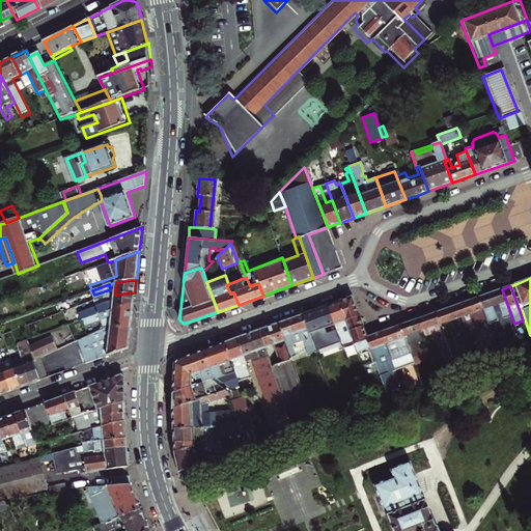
[(492,292),(479,297),(488,324),(499,320),(493,306),(499,304),(504,318),(511,315),(502,289),(492,292)]
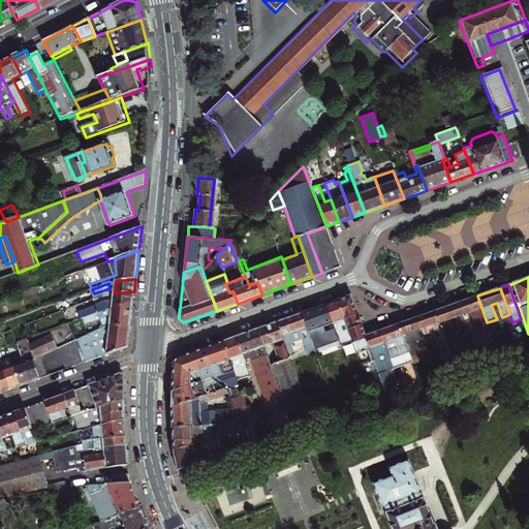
[(99,314),(132,303),(133,297),(134,291),(115,293),(107,293),(94,299),(99,314)]
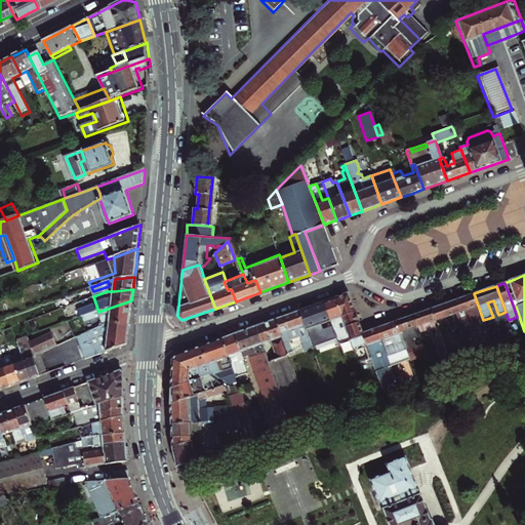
[(370,355),(363,333),(357,317),(349,295),(348,293),(335,297),(342,317),(349,334),(354,349),(363,345),(368,358),(370,356),(370,355)]
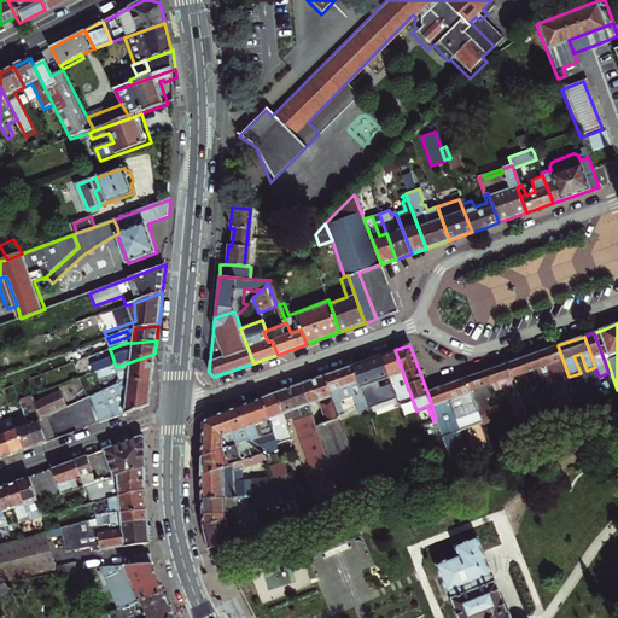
[(532,355),(508,363),(513,378),(537,369),(541,378),(549,375),(566,421),(583,415),(569,377),(558,345),(532,355)]
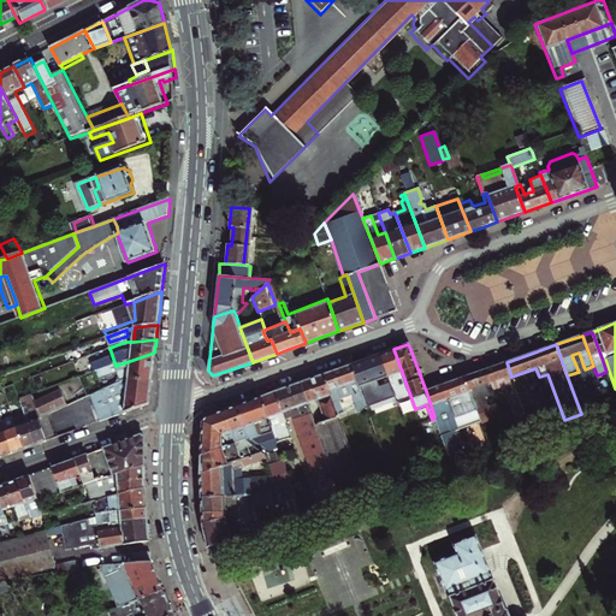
[(388,351),(379,354),(388,377),(402,372),(394,349),(388,351)]
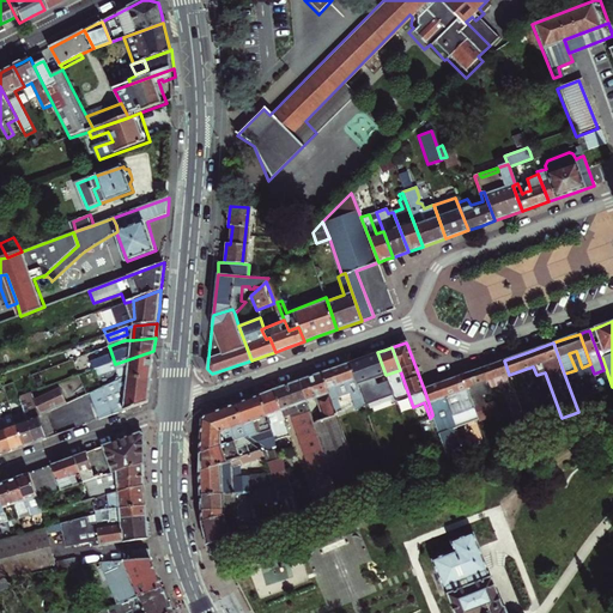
[(115,364),(92,372),(95,378),(111,374),(110,369),(116,368),(121,381),(129,377),(151,380),(152,366),(153,351),(115,364)]
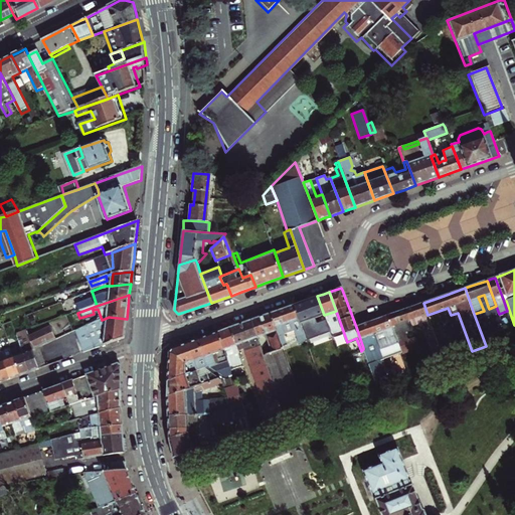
[(324,315),(317,296),(312,298),(300,302),(294,304),(305,333),(310,331),(308,324),(315,322),(320,335),(328,333),(322,316),(324,315)]
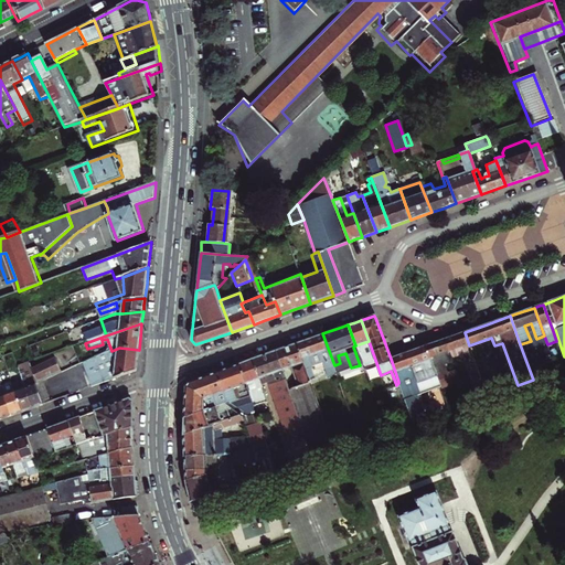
[(482,383),(481,380),(469,345),(465,332),(456,336),(445,339),(451,358),(458,355),(466,374),(469,373),(475,385),(482,383)]
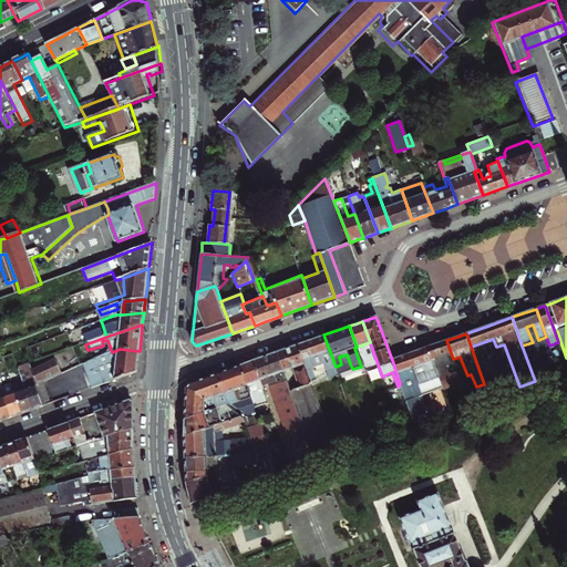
[(310,340),(297,344),(307,371),(325,364),(330,380),(339,377),(338,372),(336,367),(323,334),(310,340)]
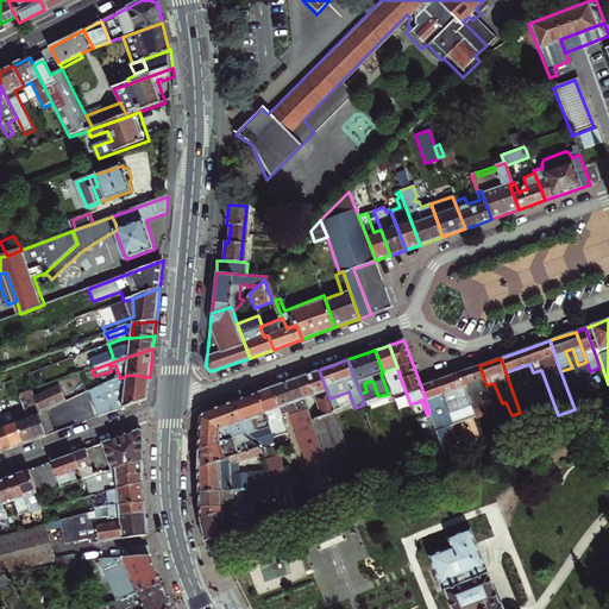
[(471,369),(459,372),(466,391),(475,416),(476,418),(484,414),(488,415),(496,412),(493,400),(484,403),(481,394),(489,390),(487,385),(479,365),(471,369)]
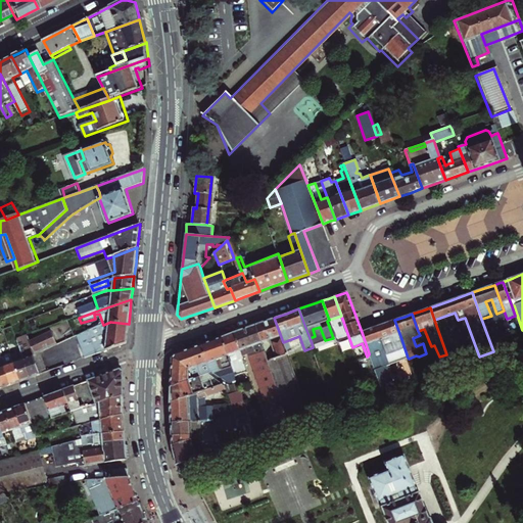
[(341,316),(329,320),(335,337),(347,333),(341,316)]
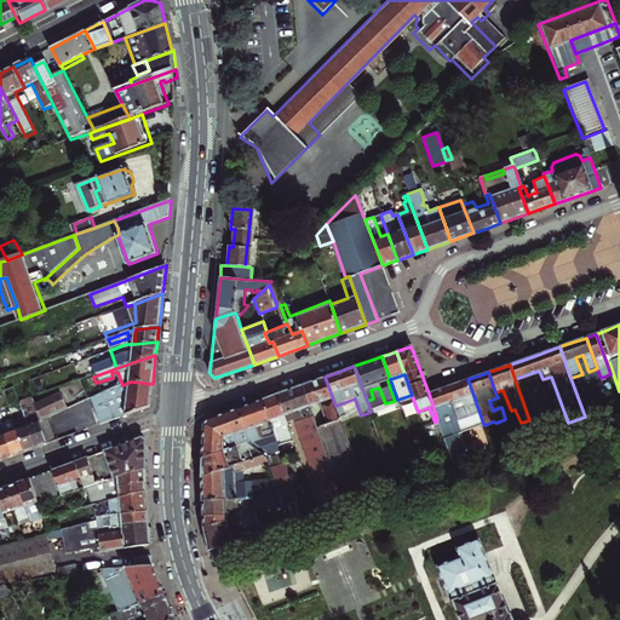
[(317,428),(333,470),(342,494),(344,501),(345,505),(368,495),(367,489),(336,406),(325,377),(314,382),(303,385),(310,407),(320,403),(328,424),(317,428)]
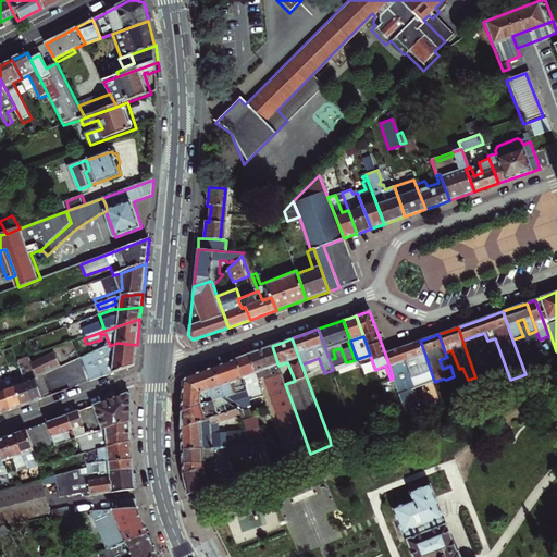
[(416,388),(434,381),(426,358),(420,341),(411,345),(400,348),(405,360),(416,388)]
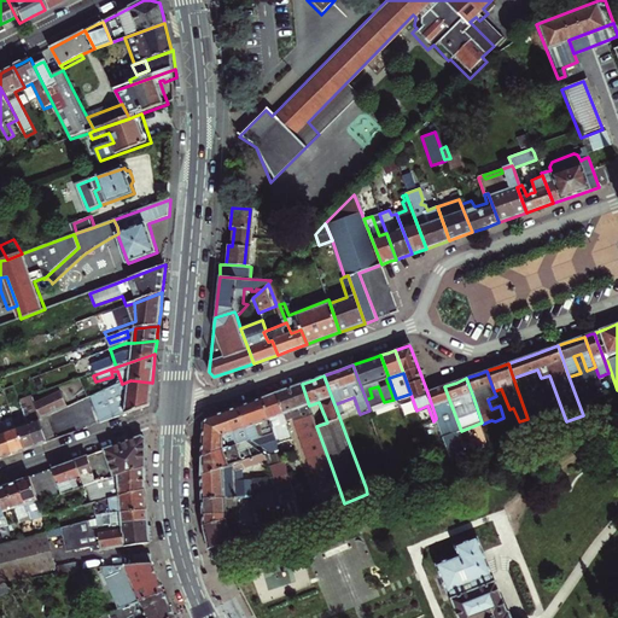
[(89,396),(100,424),(149,407),(150,396),(152,383),(130,380),(122,384),(89,396)]
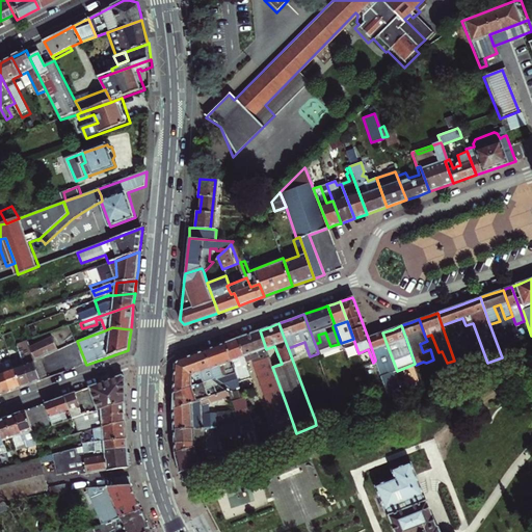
[(271,409),(286,403),(272,367),(266,349),(260,330),(256,331),(248,335),(265,378),(260,379),(261,383),(264,382),(267,391),(265,392),(271,409)]
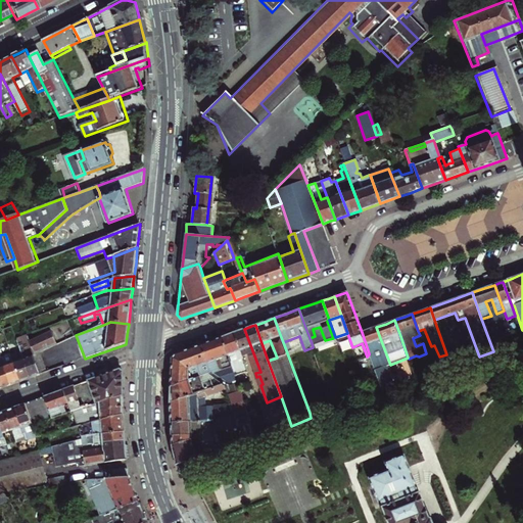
[(370,329),(362,332),(369,353),(373,352),(372,350),(380,347),(377,339),(380,338),(376,327),(370,329)]
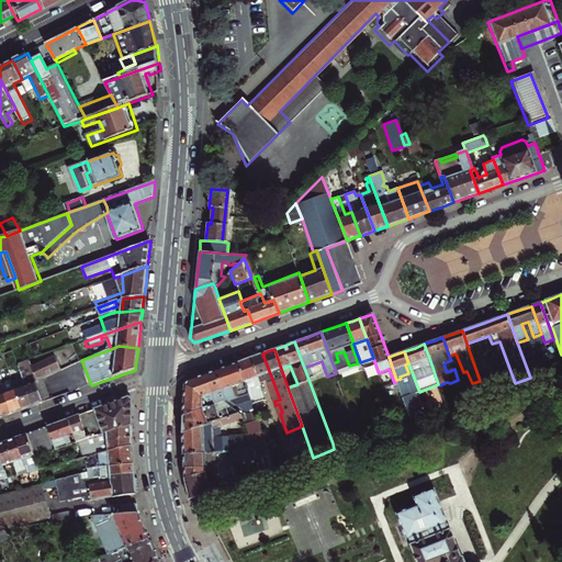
[(55,352),(30,361),(35,378),(43,375),(45,374),(62,368),(55,352)]
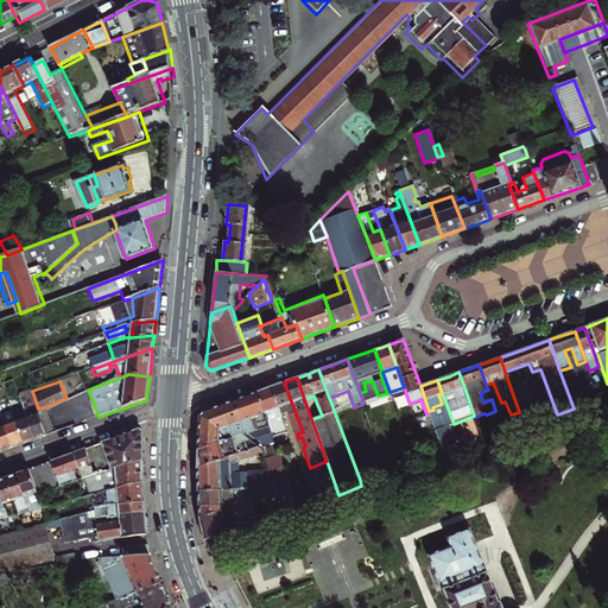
[(272,387),(287,431),(291,441),(298,438),(297,434),(303,432),(284,382),(278,385),(272,387)]
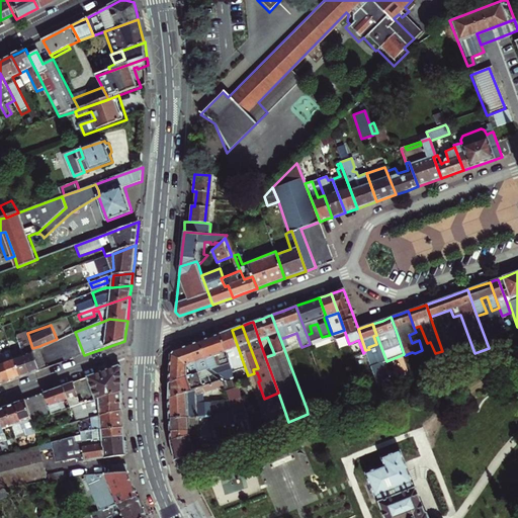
[(233,372),(245,367),(232,330),(226,331),(219,334),(226,351),(230,363),(232,367),(233,372)]
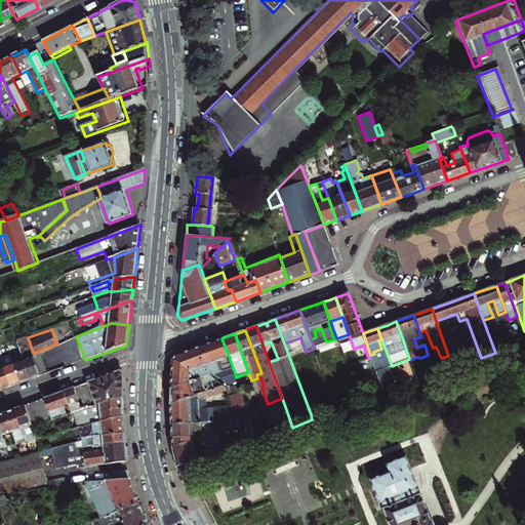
[(213,341),(202,346),(211,372),(219,377),(235,372),(233,368),(229,370),(223,372),(219,364),(218,360),(229,356),(221,338),(213,341)]
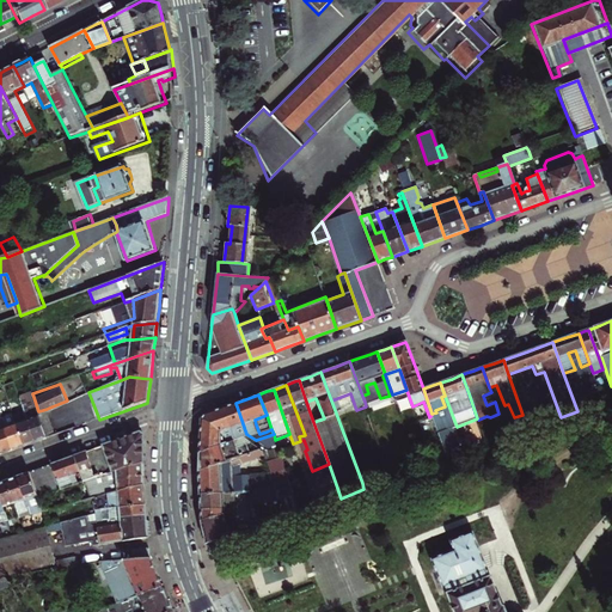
[(22,401),(28,414),(35,410),(28,397),(22,401)]
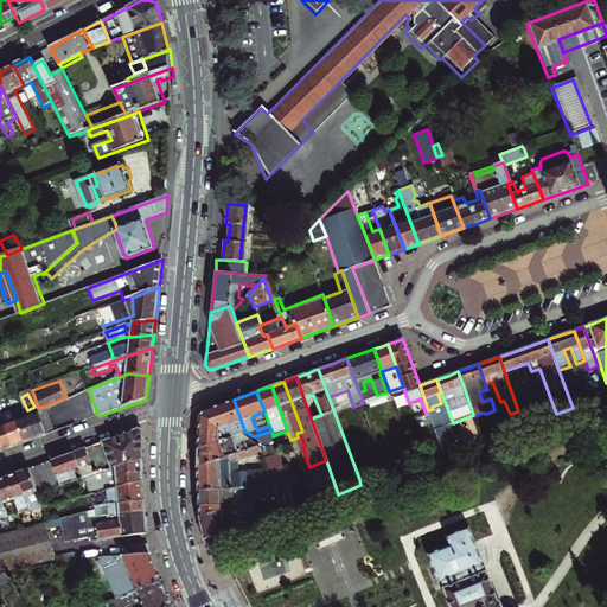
[(198,449),(242,433),(244,430),(234,400),(218,406),(204,410),(199,416),(199,433),(198,449)]
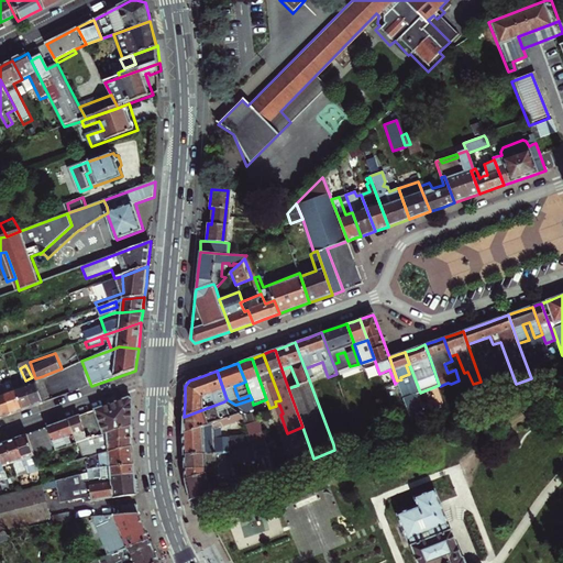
[(481,382),(485,395),(497,390),(492,375),(479,378),(481,382)]
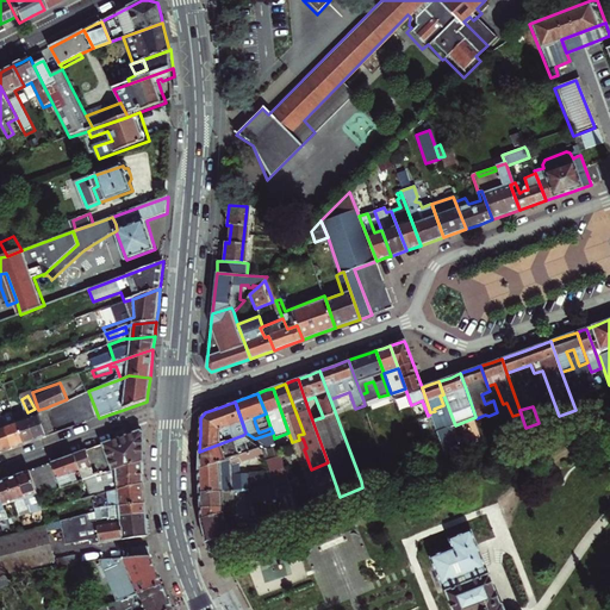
[(47,408),(38,410),(39,414),(48,437),(53,436),(56,434),(47,408)]
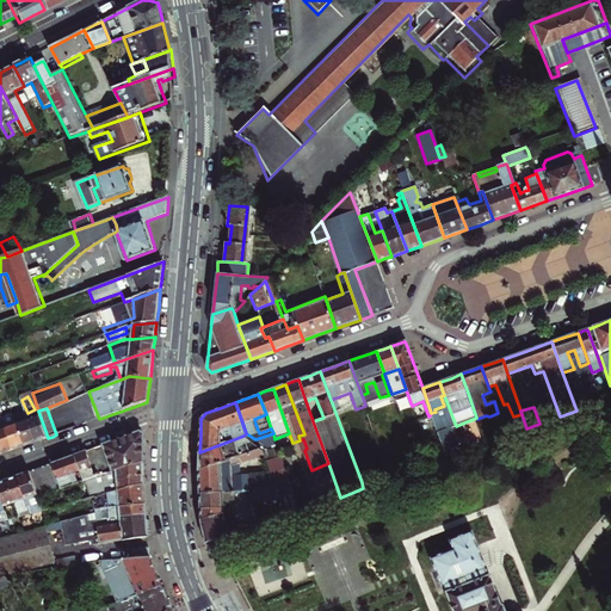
[(25,414),(28,419),(36,443),(42,440),(48,438),(39,414),(32,418),(30,412),(25,414)]
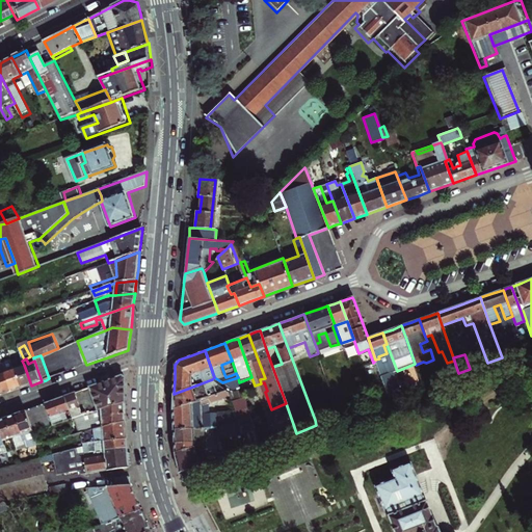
[(221,365),(222,369),(229,366),(232,375),(236,373),(232,361),(221,365)]
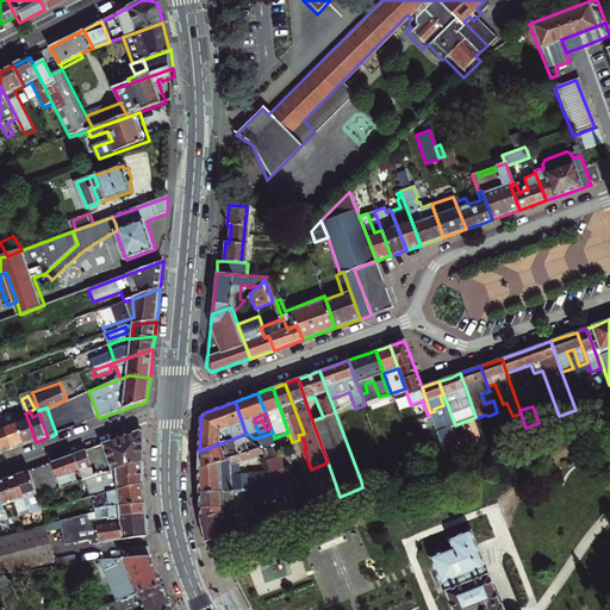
[(17,422),(25,446),(31,443),(36,442),(27,418),(20,421),(18,416),(14,417),(17,422)]
